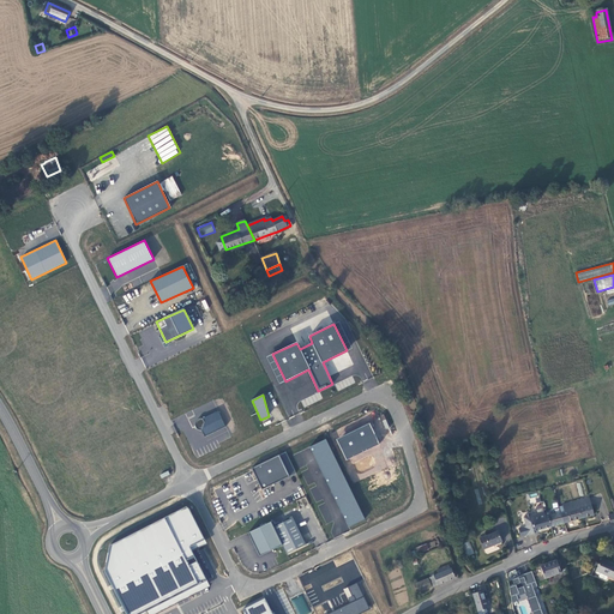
[(202,431),(204,437),(224,427),(217,411),(202,419),(200,419),(199,419),(197,420),(196,421),(196,422),(196,423),(196,426),(196,427),(197,428),(198,429),(199,431),(202,431)]
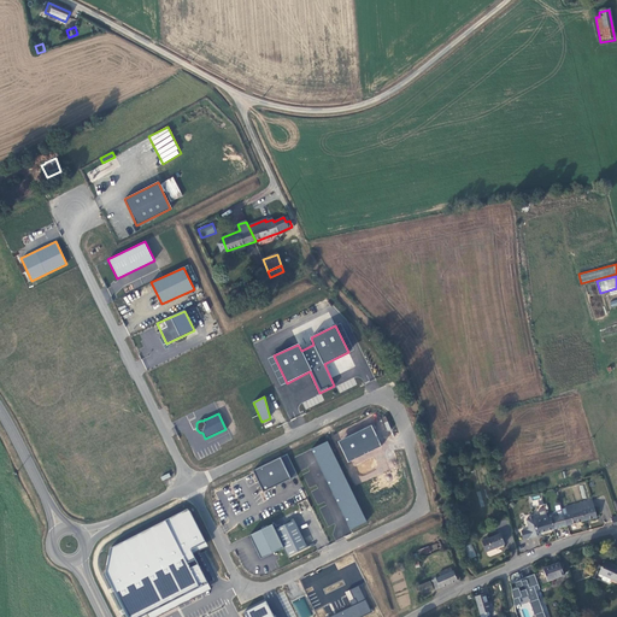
[(371,425),(338,442),(348,462),(382,446),(371,425)]
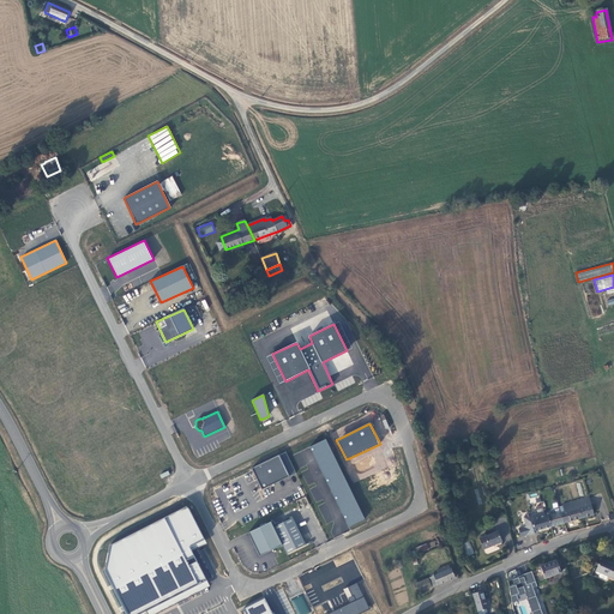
[(311,447),(349,527),(365,519),(326,439),(311,447)]
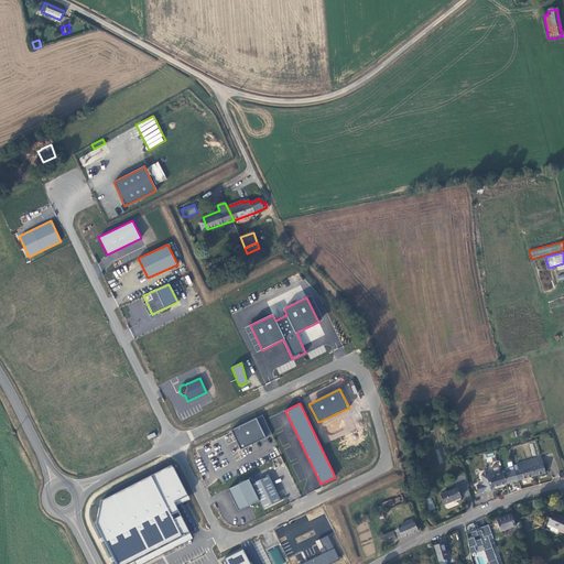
[(230,430),(240,449),(272,434),(262,415),(230,430)]
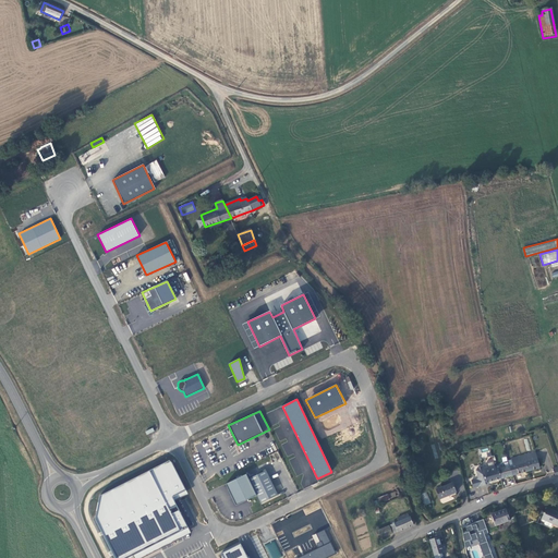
[(520,464),(537,460),(535,452),(518,458),(520,464)]
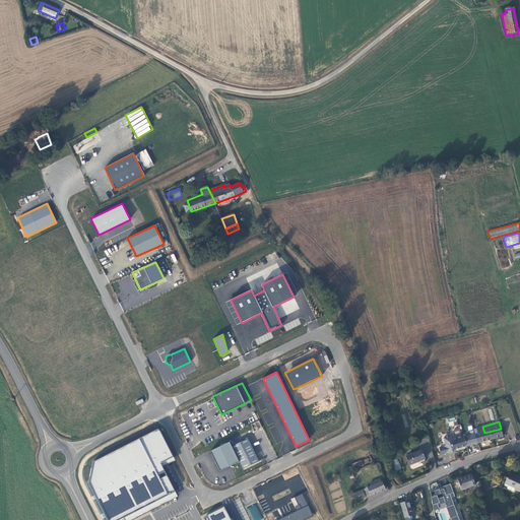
[(478,444),(503,437),(501,429),(484,433),(482,427),(477,428),(478,430),(474,431),(475,435),(478,444)]
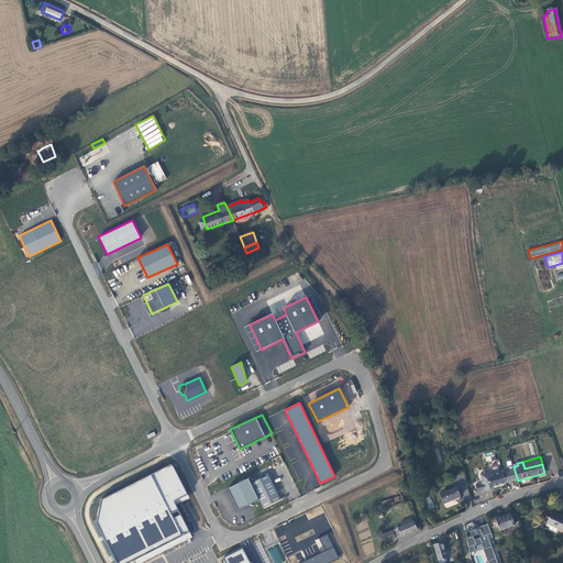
[(187,494),(172,464),(101,500),(96,522),(116,562),(128,562),(134,560),(135,562),(142,562),(143,562),(192,538),(174,501),(187,494)]
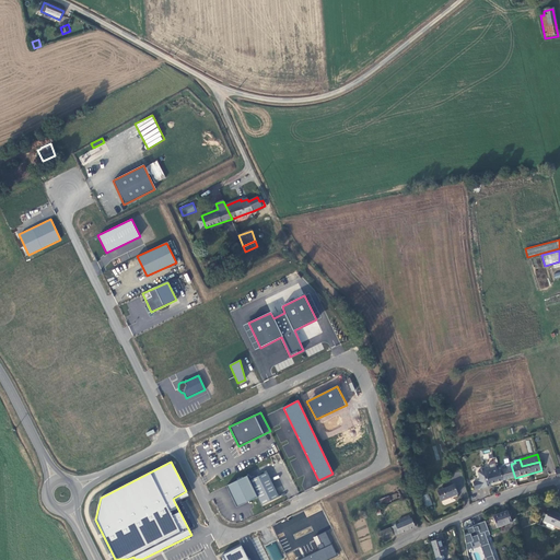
[(502,482),(515,478),(512,468),(503,470),(501,466),(496,467),(498,473),(499,473),(502,482)]
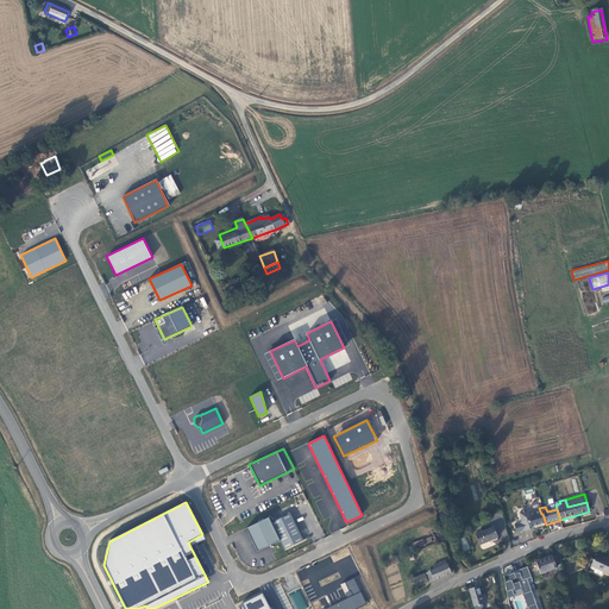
[(533,528),(546,525),(542,514),(541,514),(539,508),(528,512),(526,510),(521,512),(519,514),(521,522),(519,523),(521,533),(531,531),(529,528),(533,528)]
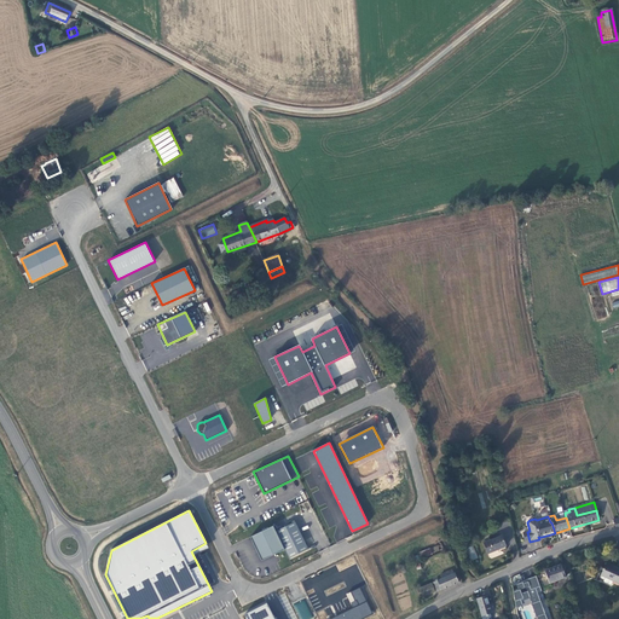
[(295,522),(276,532),(285,550),(289,559),(310,550),(295,522)]
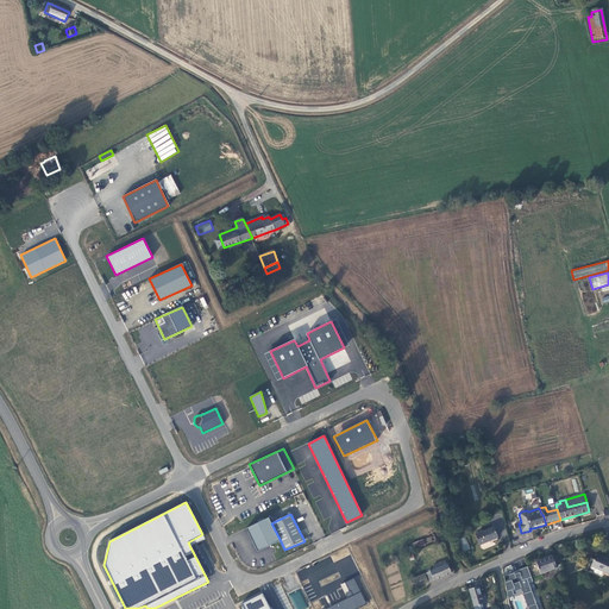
[(246,528),(257,553),(270,546),(281,541),(271,523),(269,518),(246,528)]
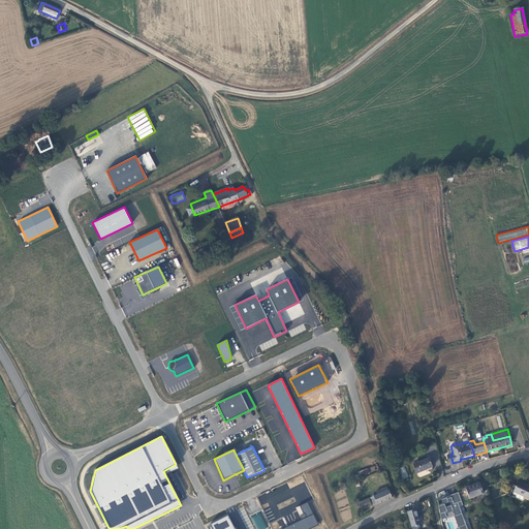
[(433,467),(429,459),(413,465),(416,474),(433,467)]
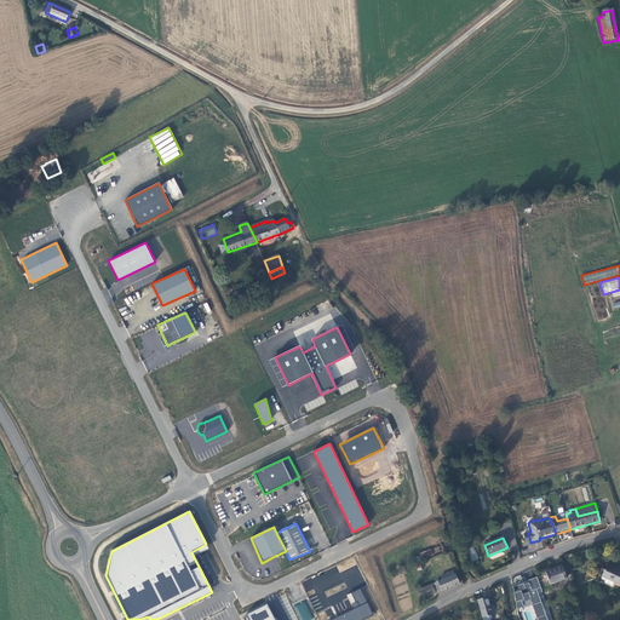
[(468,549),(472,561),(478,558),(475,546),(468,549)]
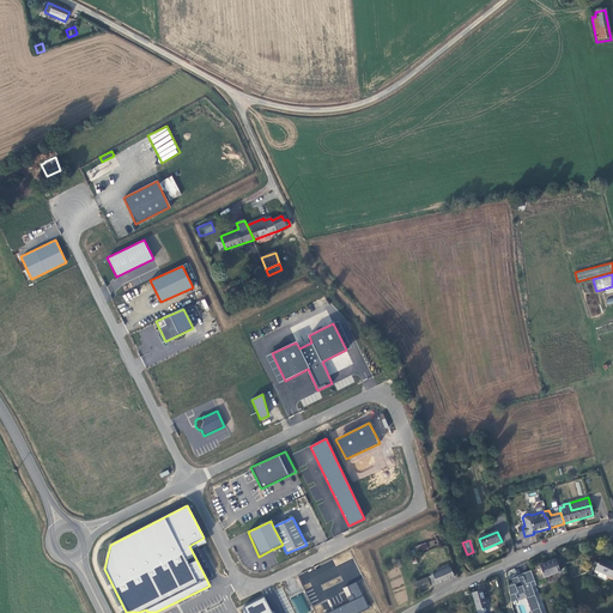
[(610,562),(600,557),(599,562),(594,559),(593,564),(596,565),(595,570),(612,577),(612,563),(610,562)]
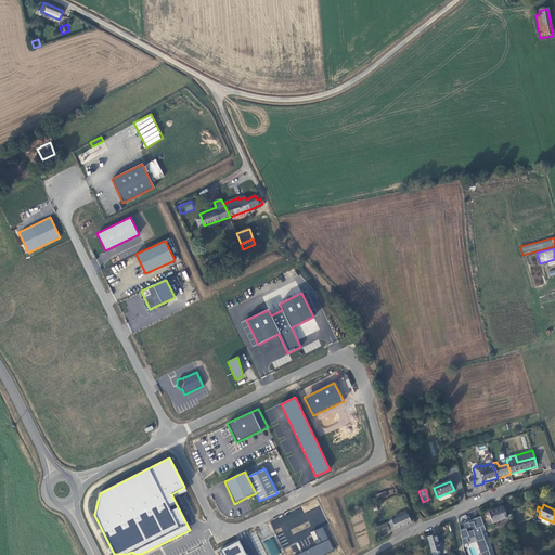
[(504,506),(489,512),(493,523),(507,517),(504,506)]
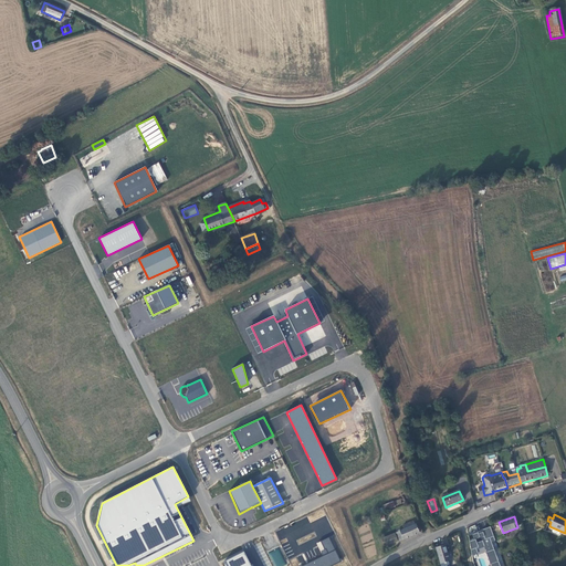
[(395,534),(398,541),(419,534),(417,526),(415,526),(413,523),(404,526),(404,531),(399,532),(395,534)]
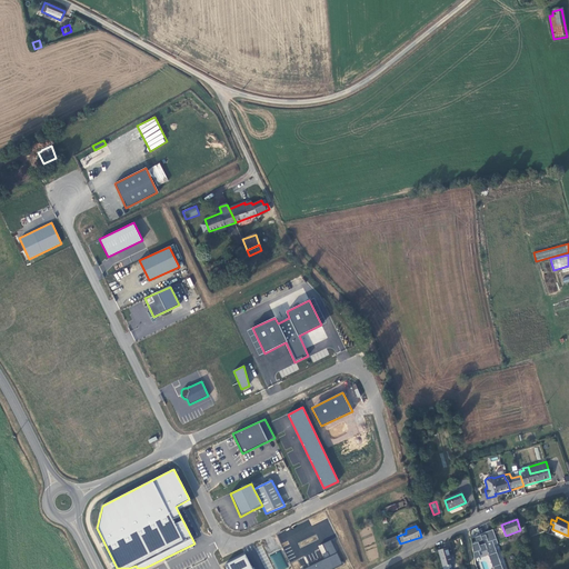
[(469,537),(476,558),(489,555),(493,568),(506,568),(495,530),(469,537)]
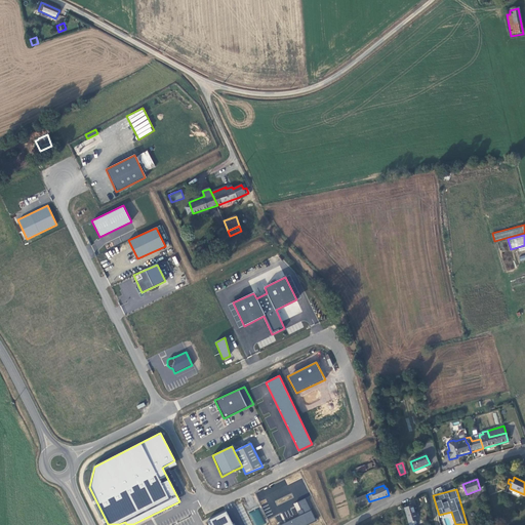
[(357,507),(365,505),(362,496),(354,499),(357,507)]
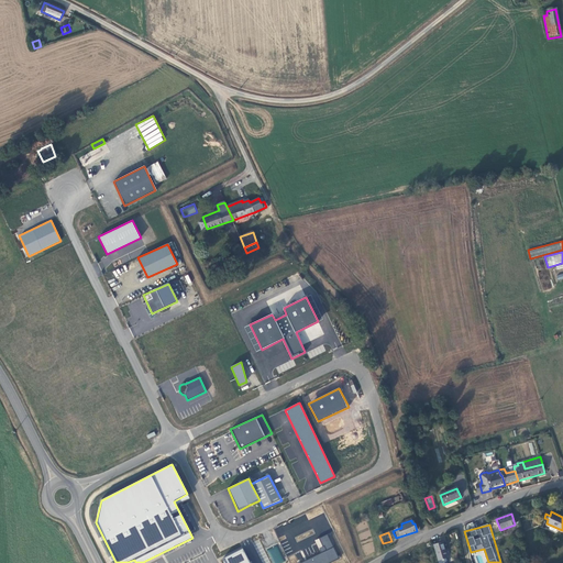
[(328,562),(339,558),(327,534),(319,538),(326,550),(301,562),(328,562)]
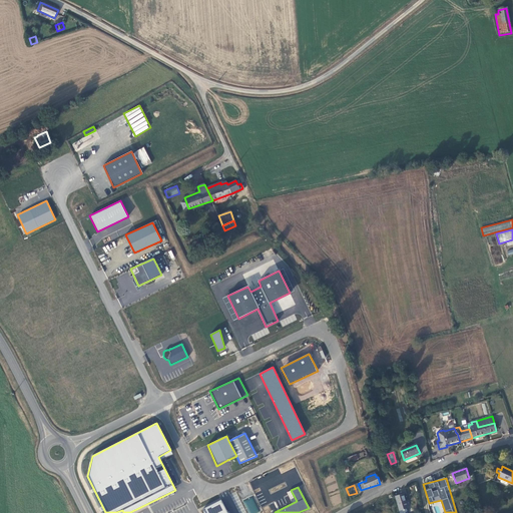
[(404,494),(396,496),(400,512),(407,512),(407,508),(408,508),(404,494)]
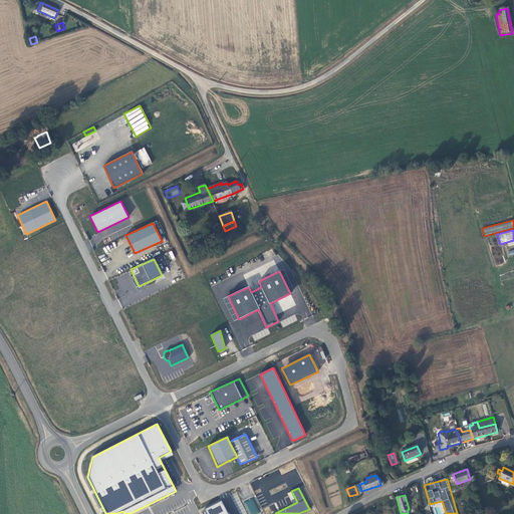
[(228,513),(222,501),(204,510),(205,513),(202,513),(228,513)]
